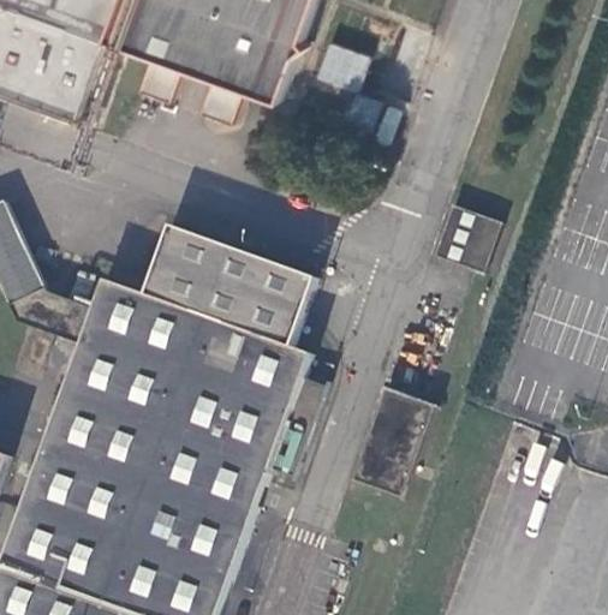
[(0,87),(79,117),(108,37),(154,54),(141,90),(177,103),(190,67),(219,77),(207,114),(238,125),(252,88),(287,100),(322,0),(0,0),(0,87)]
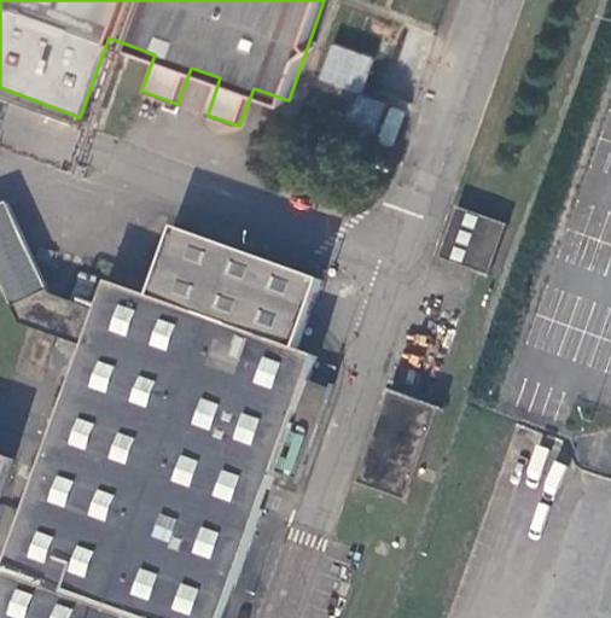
[(0,303),(36,287),(0,205),(0,303)]
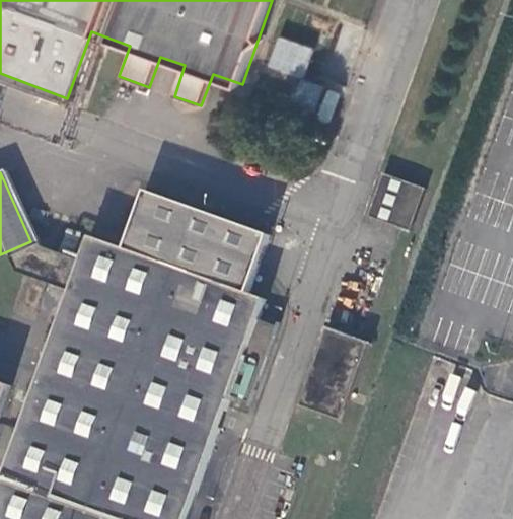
[(412,197),(370,182),(357,223),(398,237),(412,197)]
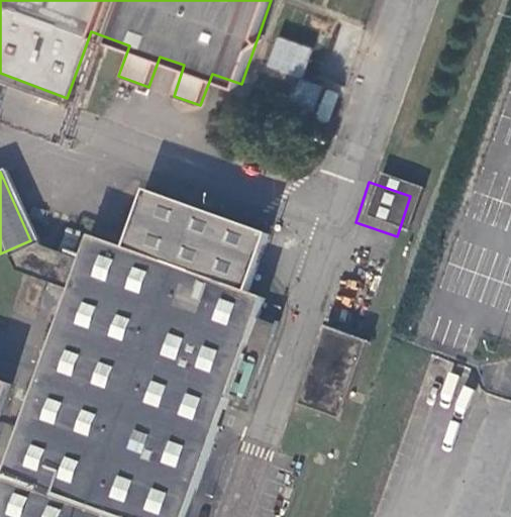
[(265,232),(139,188),(119,245),(83,232),(65,287),(45,280),(36,304),(55,310),(0,462),(0,516),(177,516),(223,390),(243,397),(271,320),(251,314),(259,293),(245,289),(265,232)]
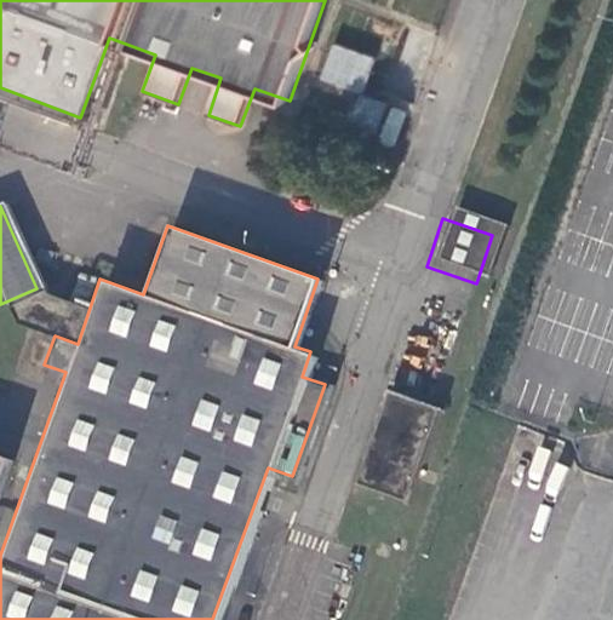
[(430,408),(381,391),(349,483),(399,500),(430,408)]
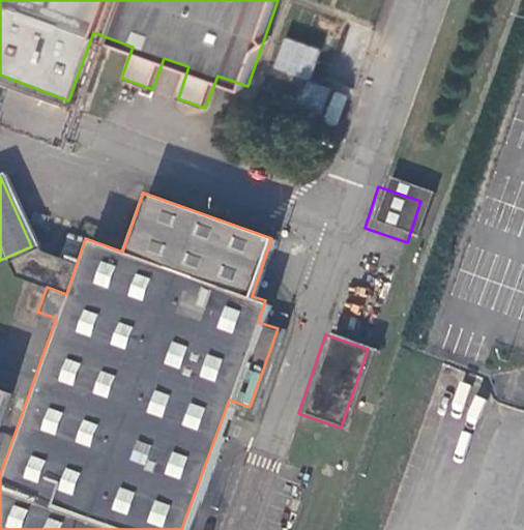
[(0,409),(8,386),(0,383),(0,409)]
